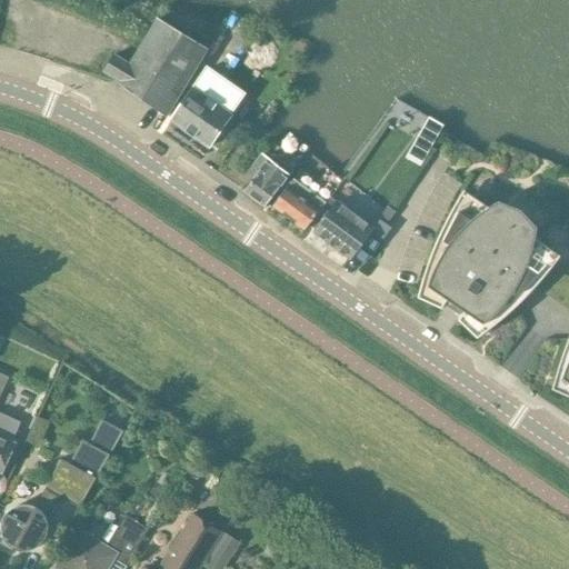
[(176,103),(207,50),(161,20),(130,66),(115,56),(105,71),(119,81),(118,83),(167,116),(176,103)]
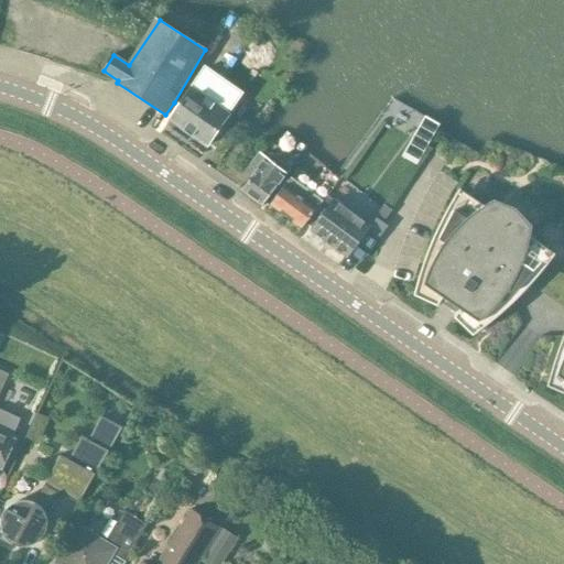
[(273,56),(261,49),(255,60),(266,67),(273,56)]
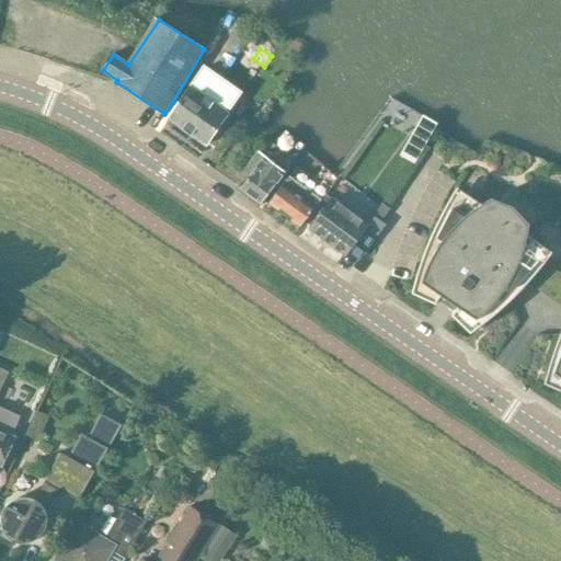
[(187,133),(221,82),(203,70),(169,119),(187,133)]
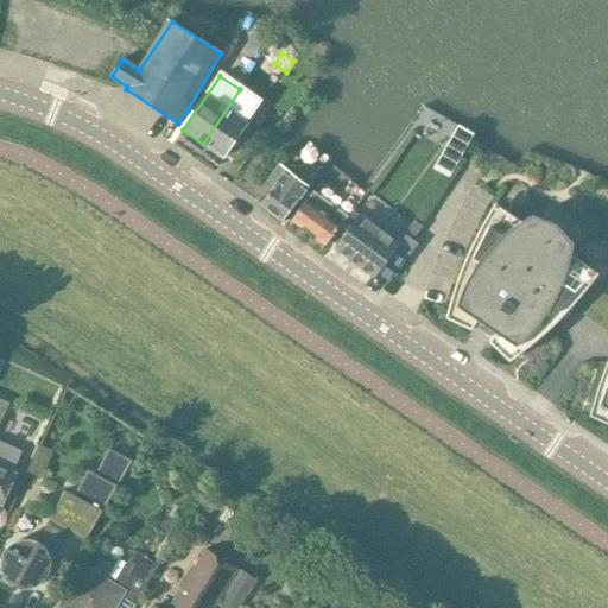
[(223,157),(247,122),(244,120),(249,112),(257,116),(264,106),(240,89),(203,144),(223,157)]
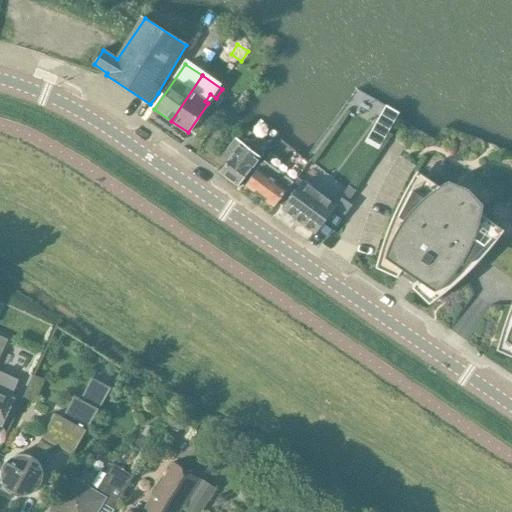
[(380,127),(374,136),(383,142),(389,133),(380,127)]
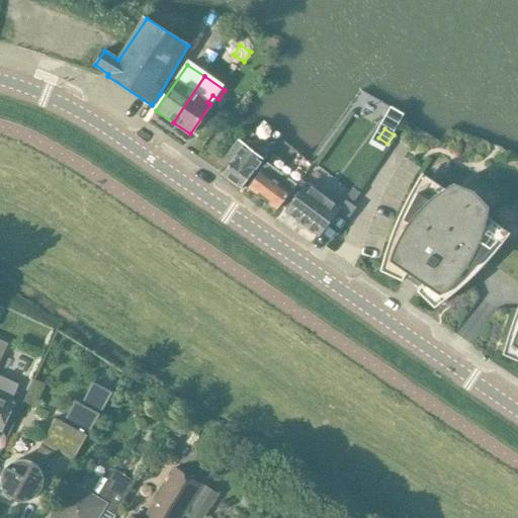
[(226,171),(224,174),(241,187),(244,184),(266,154),(247,140),(244,145),(238,140),(225,157),(232,162),(227,169),(226,171)]
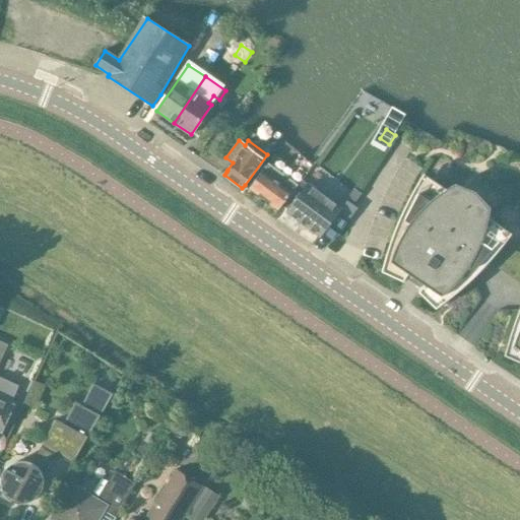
[(295,188),(296,185),(268,164),(259,174),(249,188),(277,210),(295,188)]
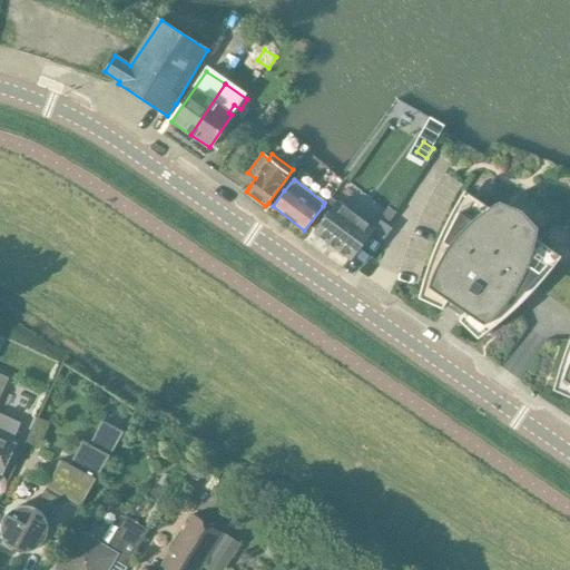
[(569,277),(553,267),(559,261),(536,244),(538,228),(521,210),(499,203),(485,210),(462,195),(455,206),(449,218),(442,232),(436,244),(431,257),(426,269),(422,283),(450,302),(446,306),(460,315),(463,311),(490,330),(500,322),(510,314),(519,305),(528,297),(536,287),(569,311),(569,337),(569,340),(564,352),(561,363),(557,375),(569,383),(569,277)]
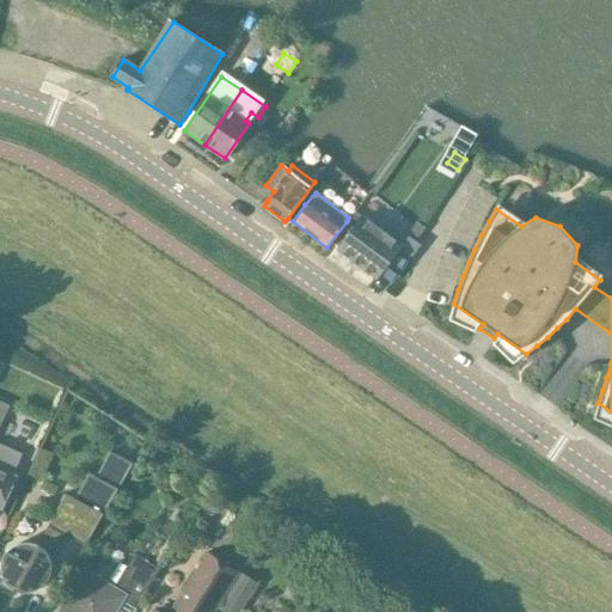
[(374,279),(383,269),(393,279),(417,246),(407,238),(401,245),(362,215),(336,250),(374,279)]
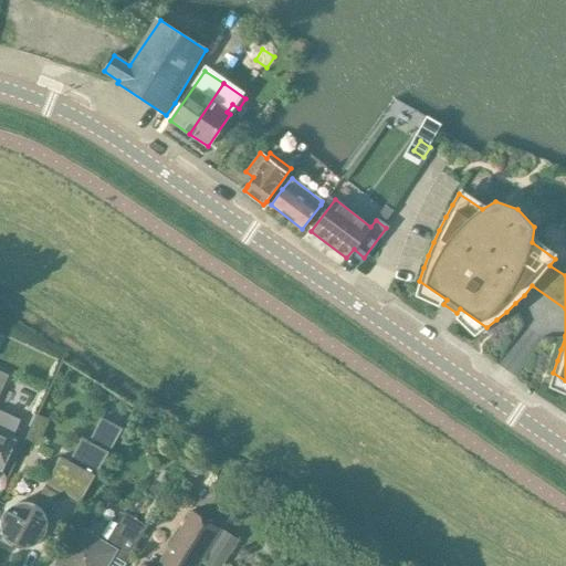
[(0,468),(2,470),(16,441),(11,440),(20,420),(0,410),(0,468)]
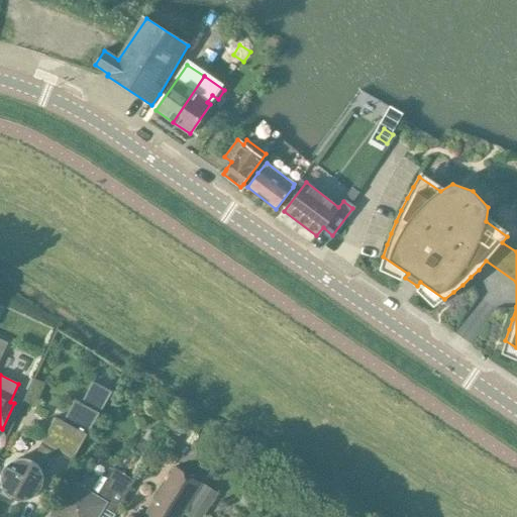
[(34,379),(24,401),(39,408),(42,400),(38,398),(45,384),(34,379)]
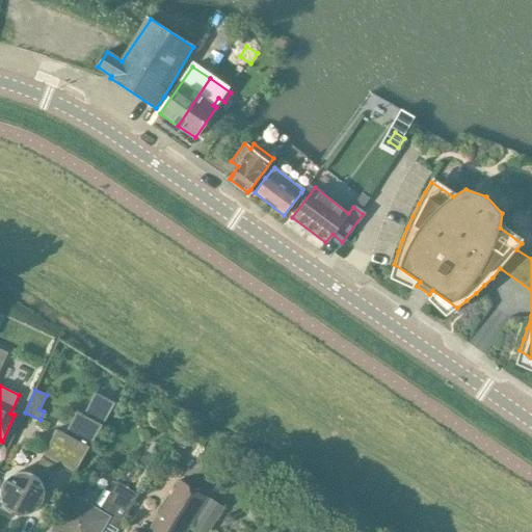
[(74,474),(115,403),(96,392),(84,415),(77,410),(64,433),(57,429),(42,457),(33,474),(30,472),(27,472),(24,471),(22,471),(19,472),(16,473),(12,474),(10,475),(8,477),(6,479),(4,482),(3,484),(2,487),(1,490),(1,494),(1,497),(2,500),(3,502),(0,506),(0,507),(11,513),(12,512),(16,513),(18,514),(21,515),(24,515),(27,515),(30,514),(33,513),(35,511),(38,509),(41,507),(42,505),(44,502),(45,499),(45,496),(45,493),(45,489),(44,487),(43,484),(54,463),(61,468),(59,470),(65,474),(68,471),(73,474),(74,474)]
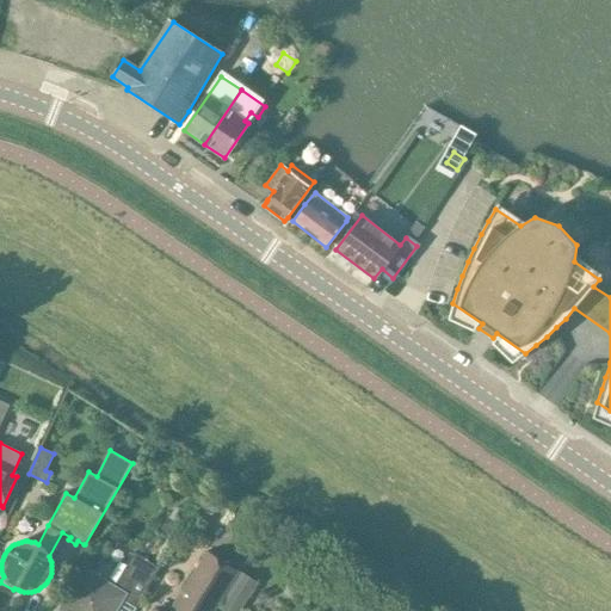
[(168,518),(161,529),(173,536),(180,525),(168,518)]
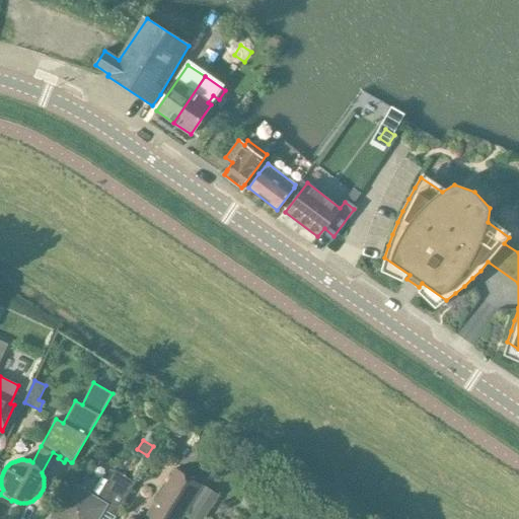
[(99,518),(108,505),(119,511),(136,482),(114,469),(97,497),(70,480),(48,518),(99,518)]
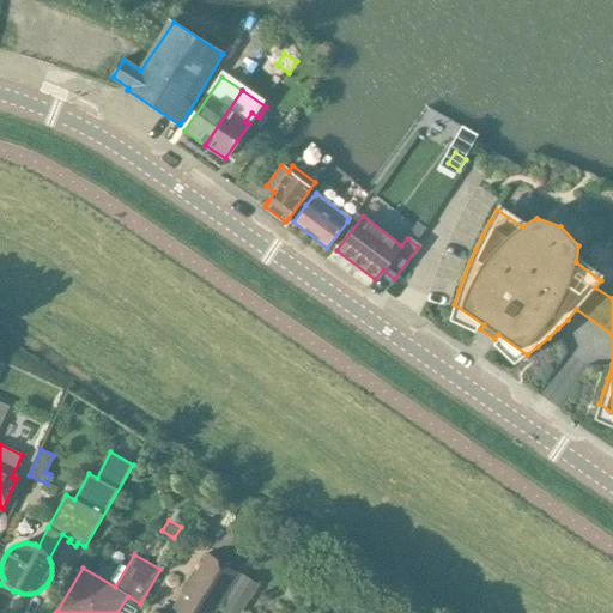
[(152,612),(213,612),(238,574),(208,554),(173,611),(174,611),(171,612),(158,612),(155,611),(152,612)]
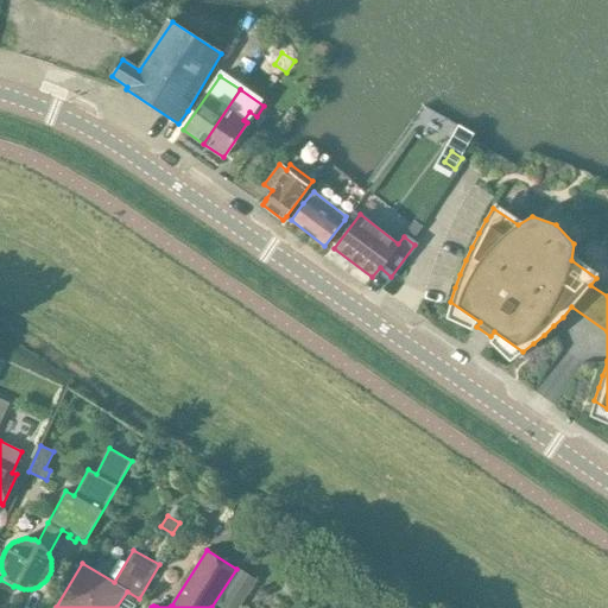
[(220,607),(238,607),(257,581),(239,569),(216,606),(220,607)]
